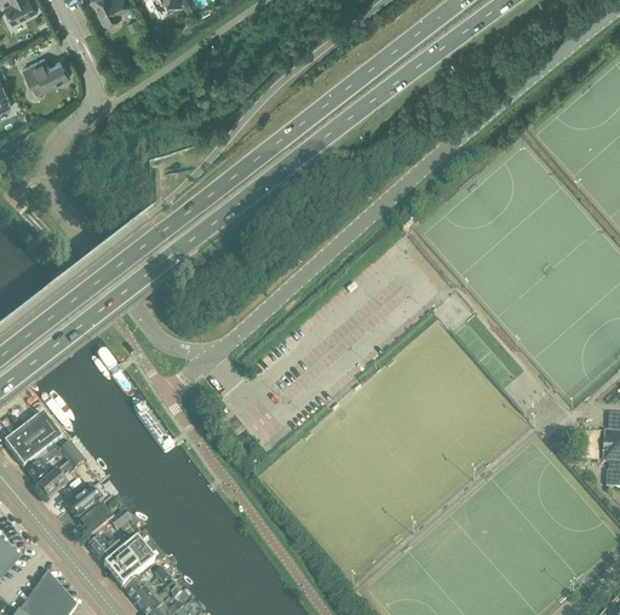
[(22,13),(34,7),(30,0),(9,0),(4,3),(11,18),(12,18),(15,18),(16,18),(21,17),(21,16),(22,13)]
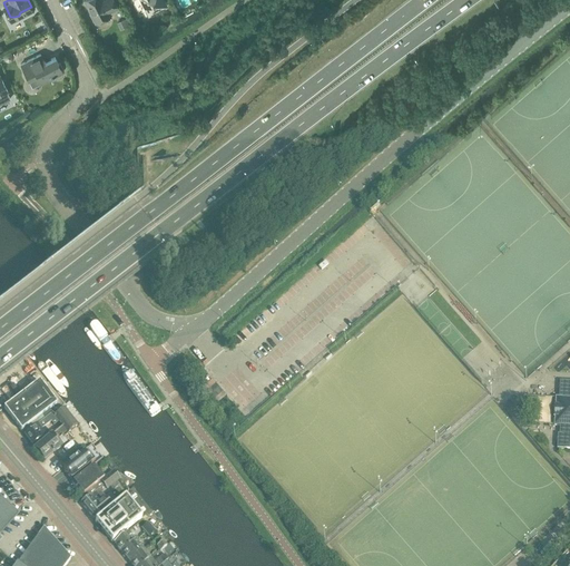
[(109,8),(118,3),(116,0),(86,0),(90,10),(92,16),(94,16),(95,18),(110,11),(109,8)]
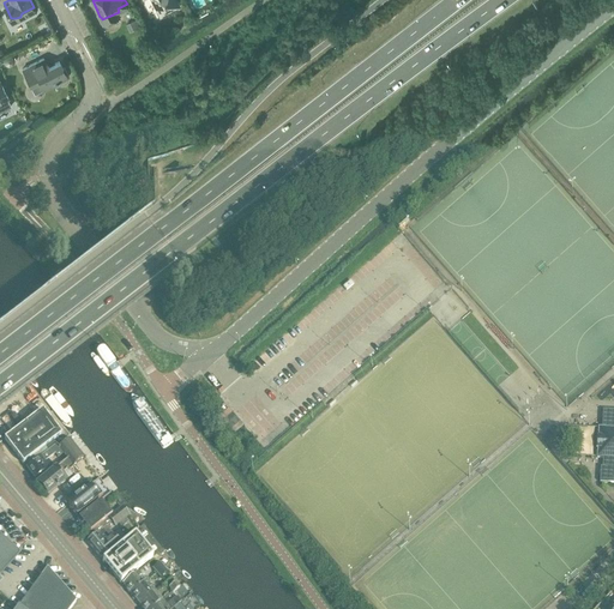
[(154,0),(160,11),(179,1),(178,0),(154,0)]
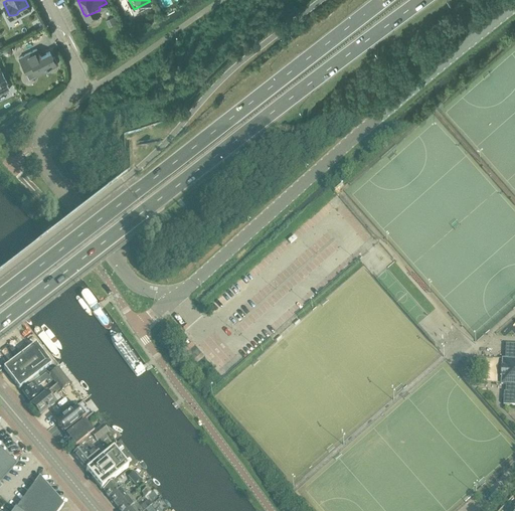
[(115,11),(106,16),(109,22),(118,18),(115,11)]
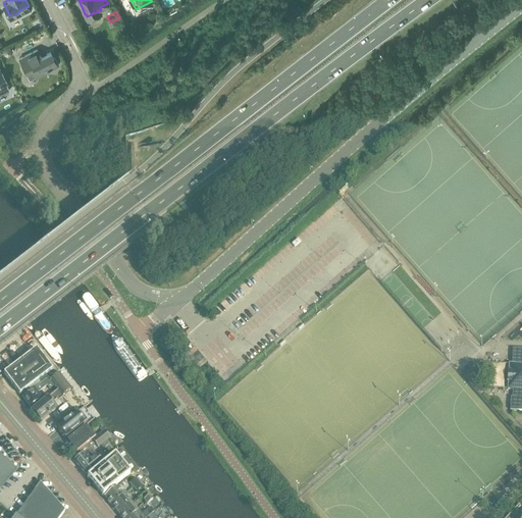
[(48,66),(58,60),(55,53),(53,54),(50,48),(41,53),(37,45),(18,54),(25,67),(33,64),(37,71),(46,66),(47,67),(48,66)]
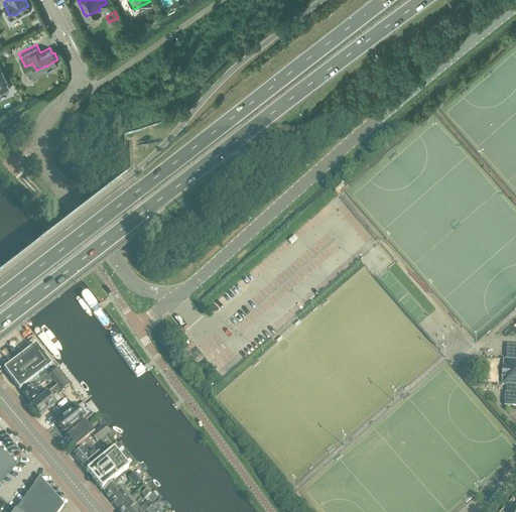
[(0,90),(9,86),(5,79),(6,78),(0,65),(0,90)]
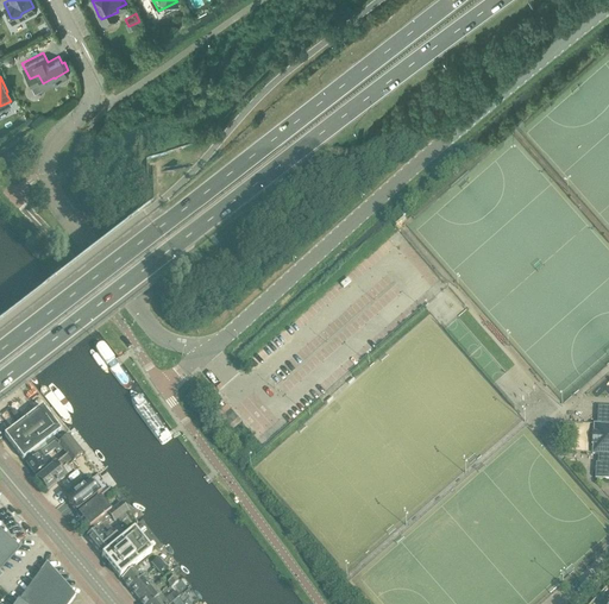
[(129,375),(94,331),(90,329),(88,331),(87,332),(87,335),(120,379),(124,382),(126,382),(129,381),(130,379),(129,375)]
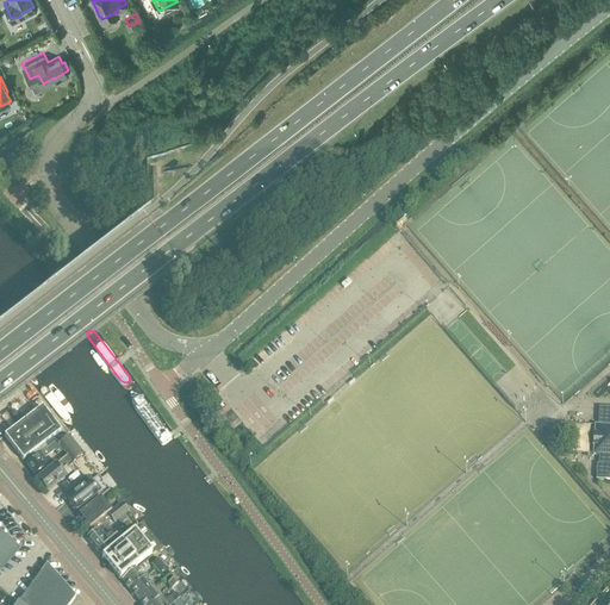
[(609,404),(601,404),(599,422),(596,422),(596,430),(595,430),(593,442),(595,442),(595,450),(602,451),(602,461),(598,460),(597,475),(609,476),(609,404)]
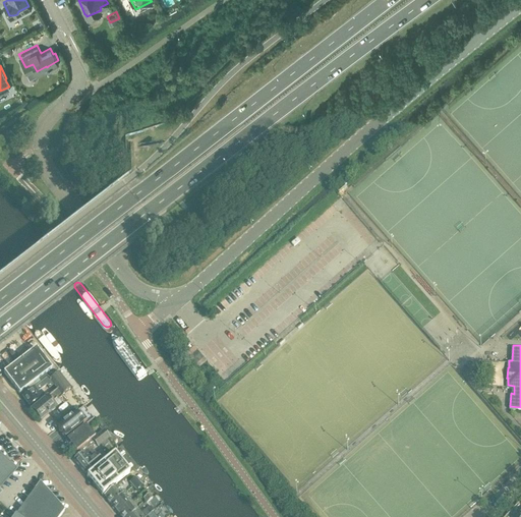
[(52,367),(37,346),(4,370),(19,392),(52,367)]
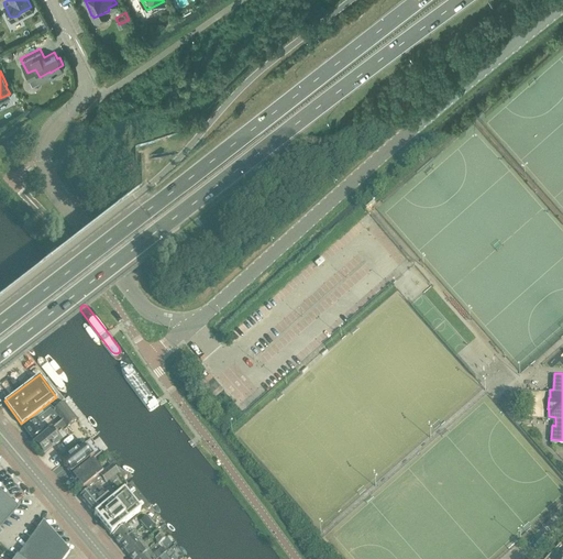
[(53,407),(56,412),(61,417),(34,440),(43,451),(59,438),(55,433),(61,427),(63,429),(67,425),(66,424),(76,416),(62,399),(53,407)]
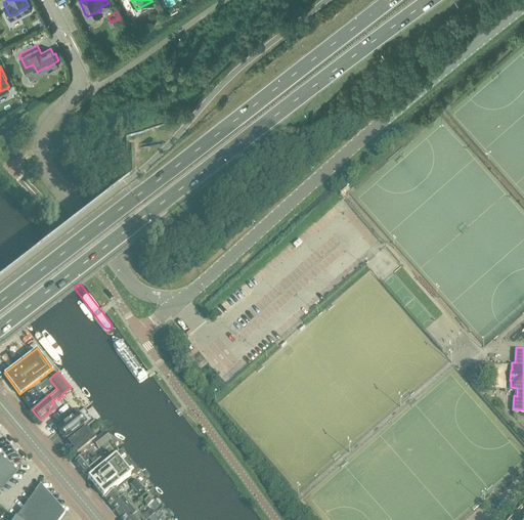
[(52,383),(49,379),(46,376),(22,397),(29,406),(44,394),(40,389),(45,385),(48,387),(52,383)]
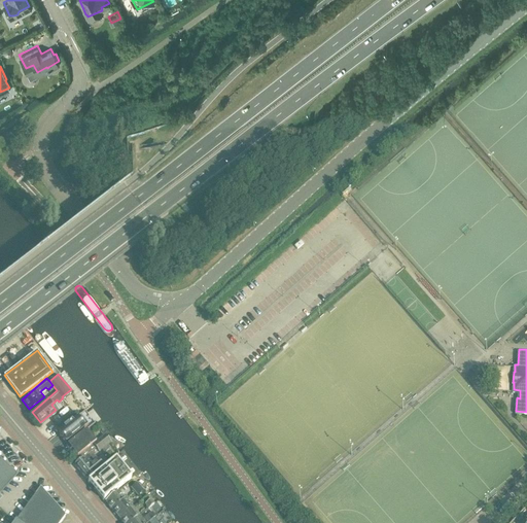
[(58,430),(66,441),(84,426),(83,424),(88,421),(80,413),(58,430)]
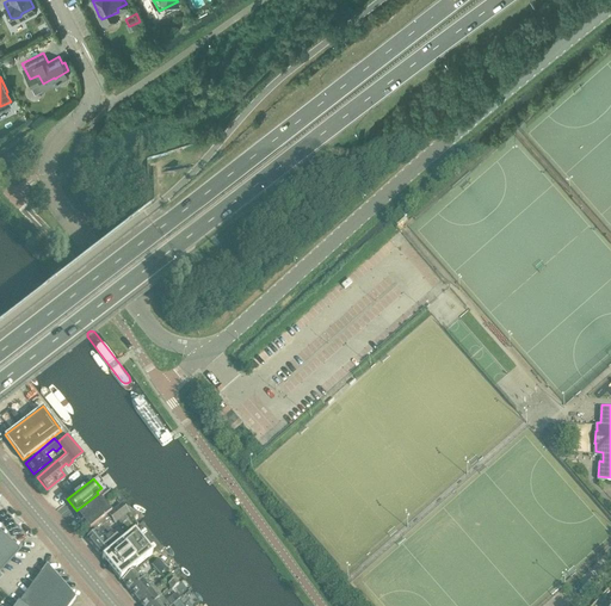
[(110,508),(99,495),(85,506),(78,512),(88,526),(110,508)]
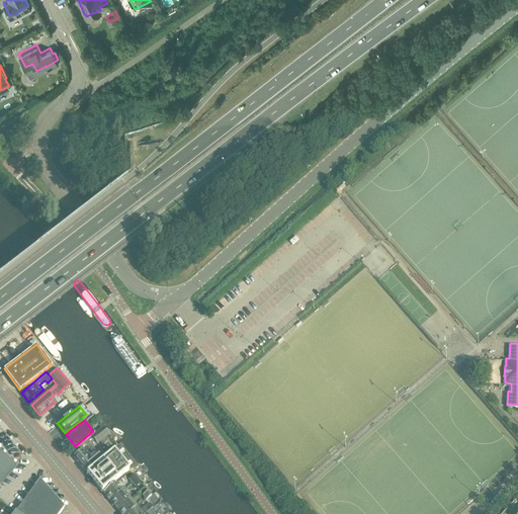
[(91,433),(96,440),(107,431),(102,425),(91,433)]
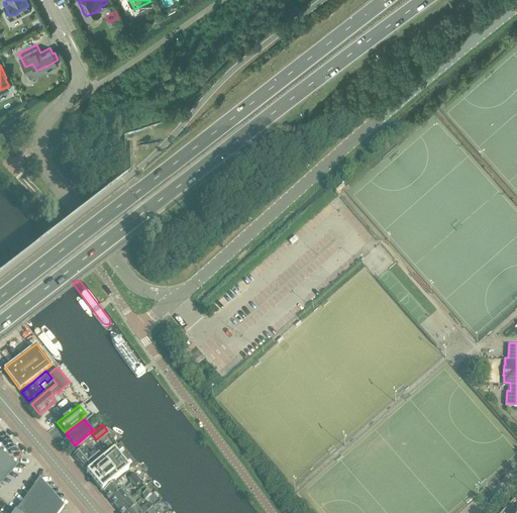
[(80,446),(73,453),(85,468),(105,450),(100,444),(92,450),(86,442),(81,447),(80,446)]
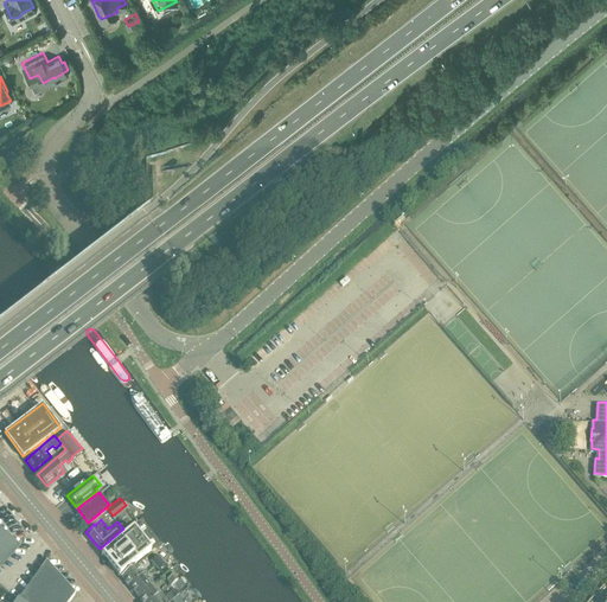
[(119,571),(142,554),(149,546),(132,525),(101,550),(119,571)]
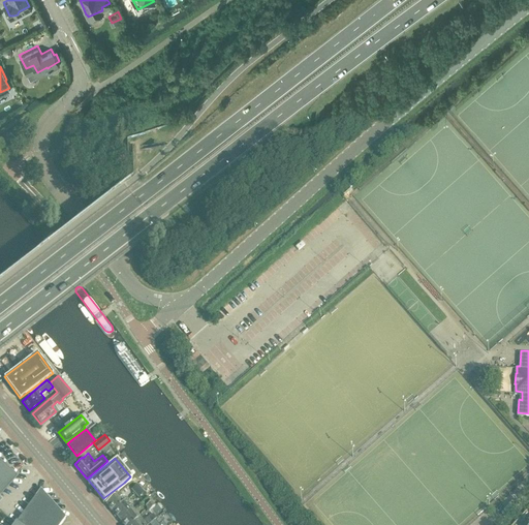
[(0,490),(14,475),(0,461),(0,490)]
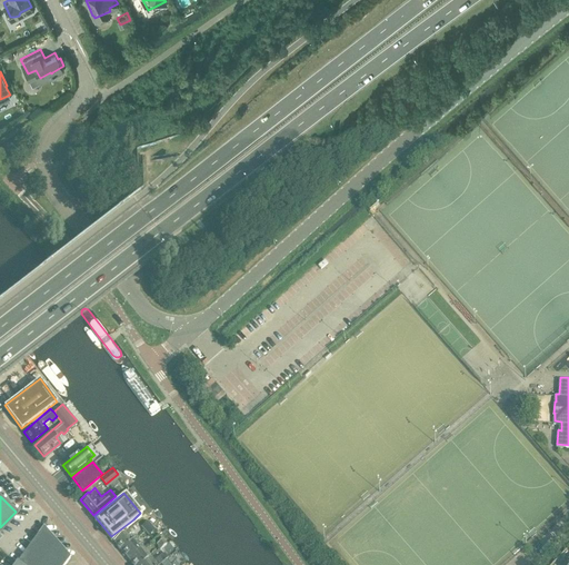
[(150,523),(145,527),(148,532),(153,527),(150,523)]
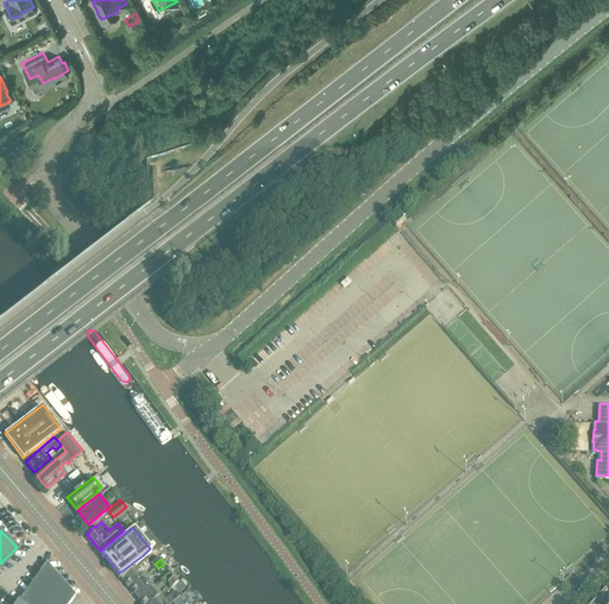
[(64,603),(74,592),(45,560),(17,598),(17,597),(11,603),(64,603)]
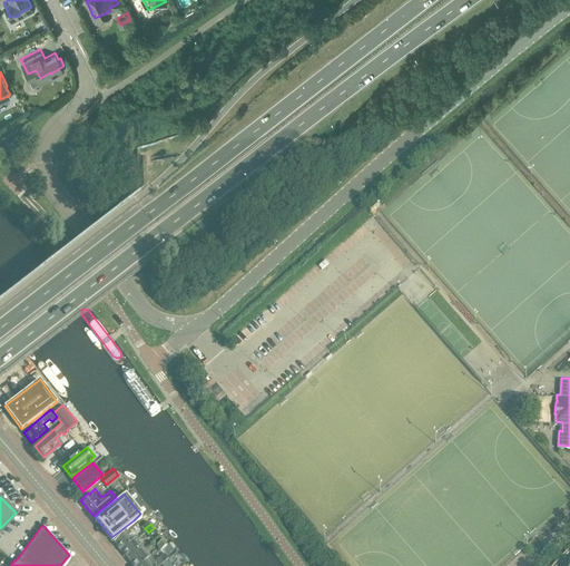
[(133,530),(130,533),(127,529),(114,539),(120,548),(134,537),(134,538),(137,536),(133,530)]
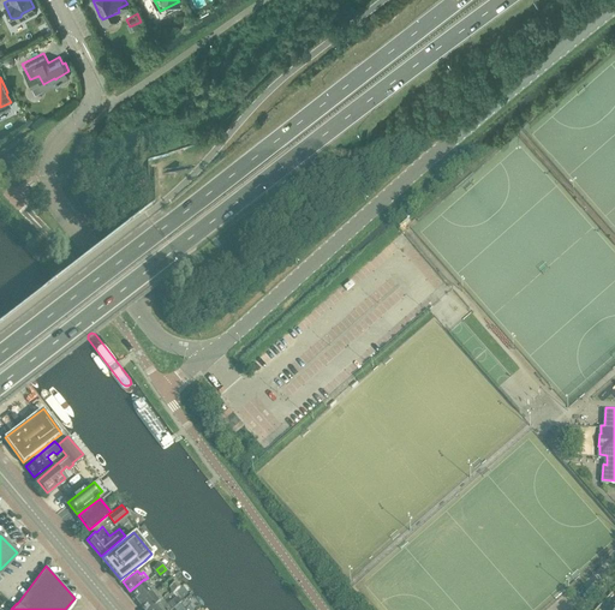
[(153,590),(144,580),(144,579),(130,591),(138,600),(153,590)]
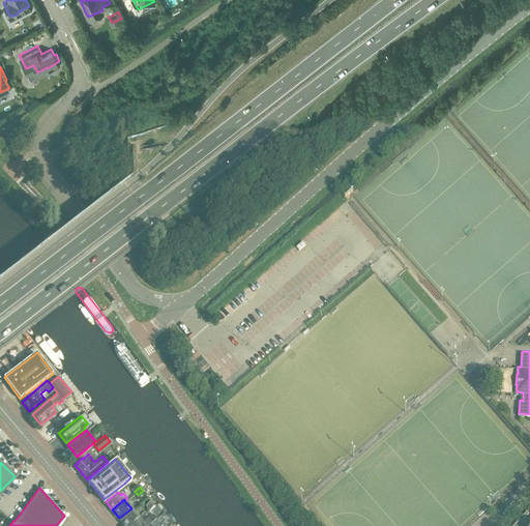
[(151,499),(145,504),(148,508),(154,503),(151,499)]
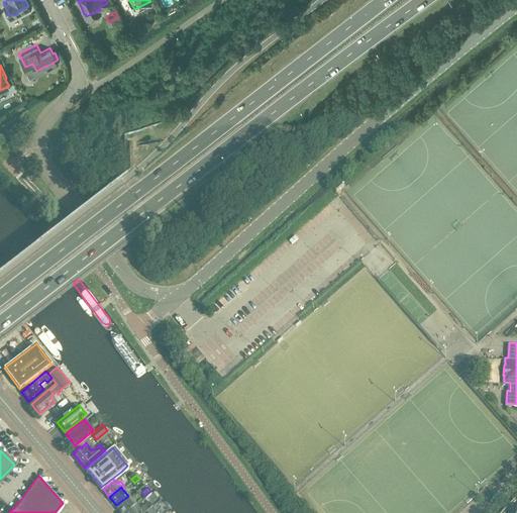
[(122,512),(123,512),(135,503),(128,496),(116,505),(121,511),(122,512)]
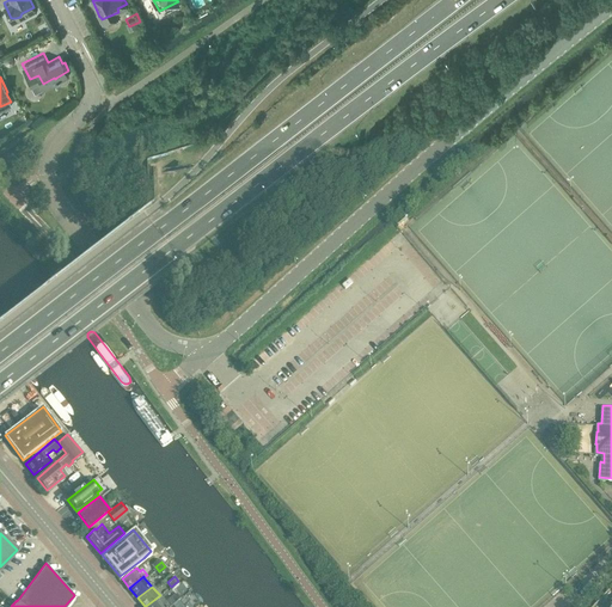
[(160,595),(146,606),(165,606),(167,606),(177,598),(179,596),(175,592),(164,600),(160,595)]
